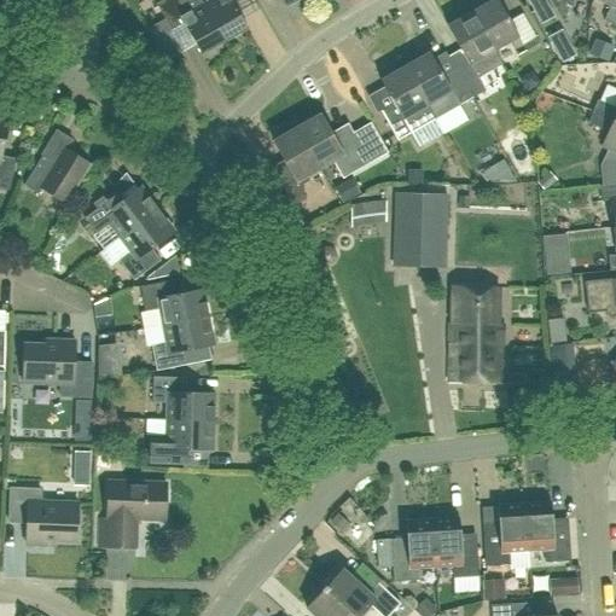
[(225,40),(203,3),(187,11),(180,0),(161,0),(157,3),(172,29),(184,22),(202,53),(225,40)]
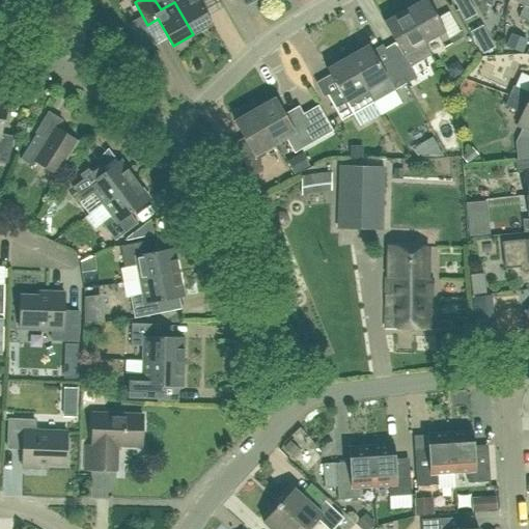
[(177,0),(174,2),(193,34),(213,23),(199,0),(177,0)]
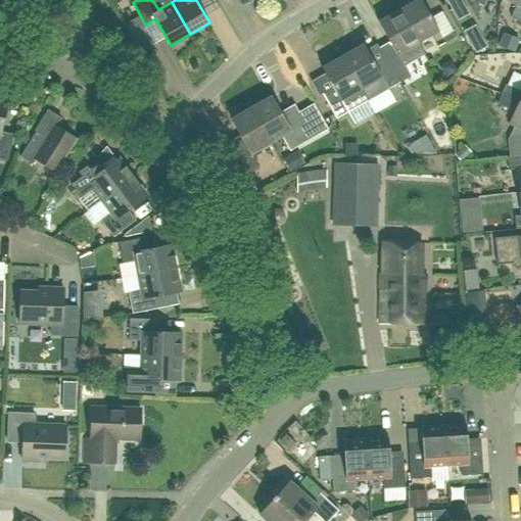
[(415,0),(399,9),(418,42),(439,30),(446,41),(457,36),(442,11),(431,16),(422,0),(415,0)]
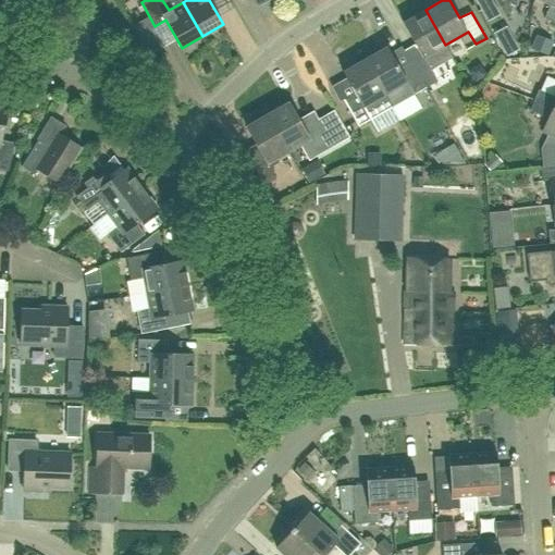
[(544,16),(554,21),(554,0),(543,0),(551,3),(544,16)]
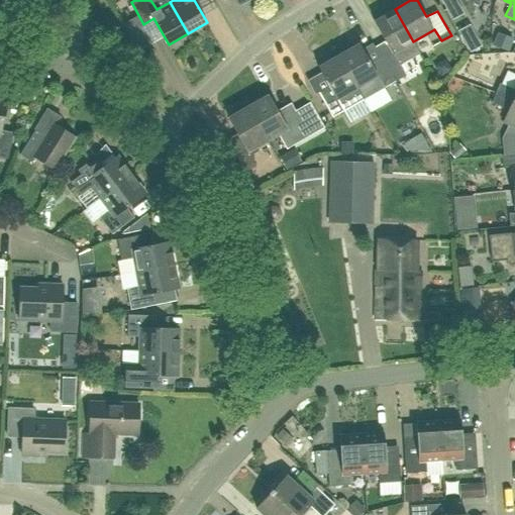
[(420,53),(413,41),(395,9),(375,20),(386,39),(375,45),(381,57),(371,62),(359,42),(339,55),(364,98),(406,75),(400,65),(420,53)]
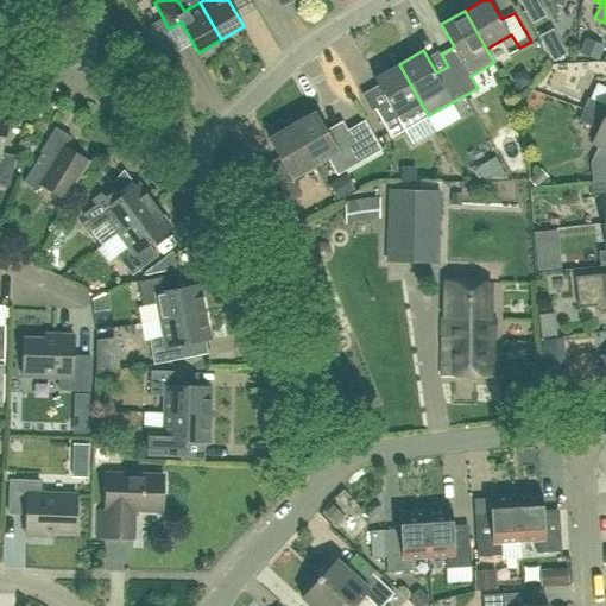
[(553,23),(565,48),(579,40),(567,17),(553,23)]
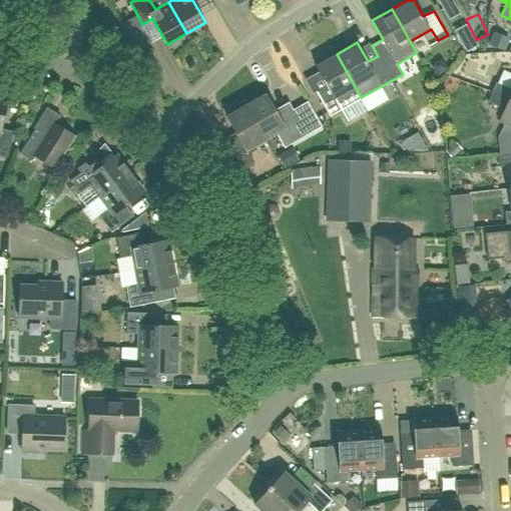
[(496,30),(490,43),(506,50),(510,41),(510,36),(496,30)]
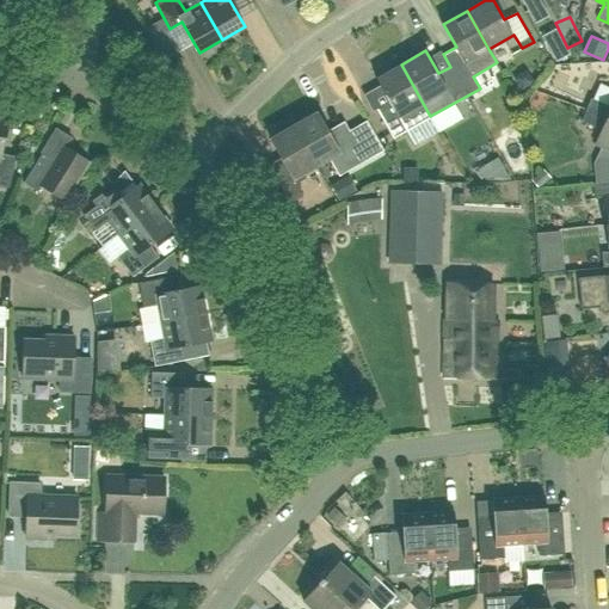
[(401,65),(376,78),(391,102),(377,109),(394,137),(430,116),(401,65)]
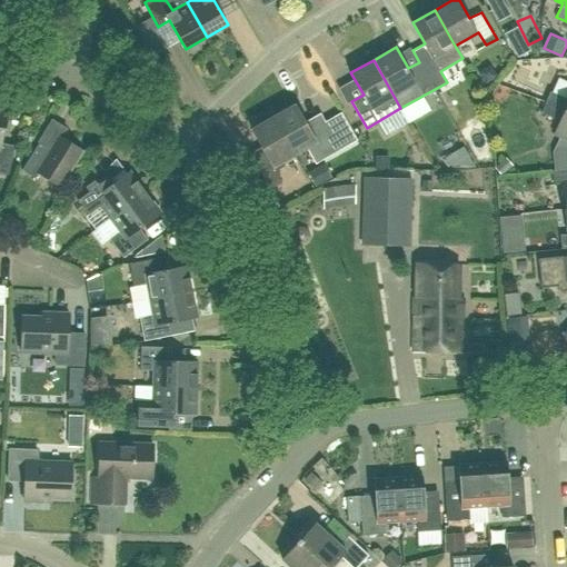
[(547,101),(566,109),(566,98),(551,91),(547,101)]
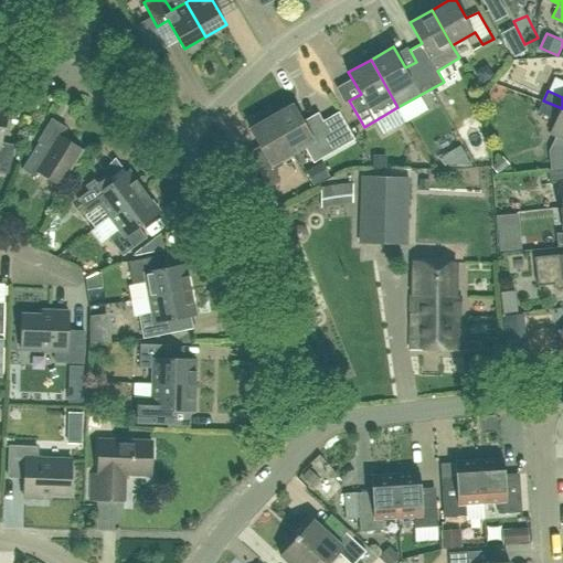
[(562,108),(543,101),(539,110),(556,118),(550,133),(562,137),(562,108)]
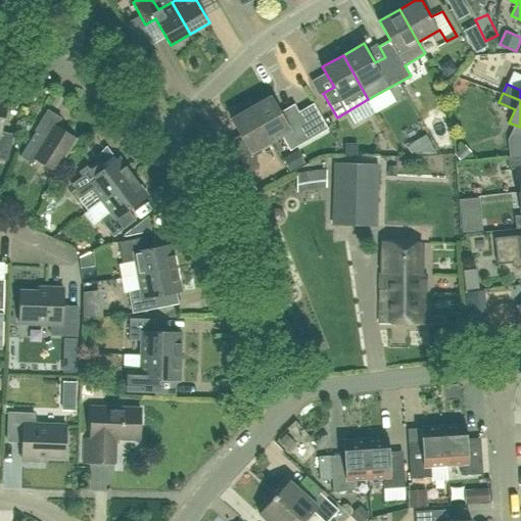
[(9,97),(0,95),(0,156),(8,159),(14,133),(2,130),(9,97)]
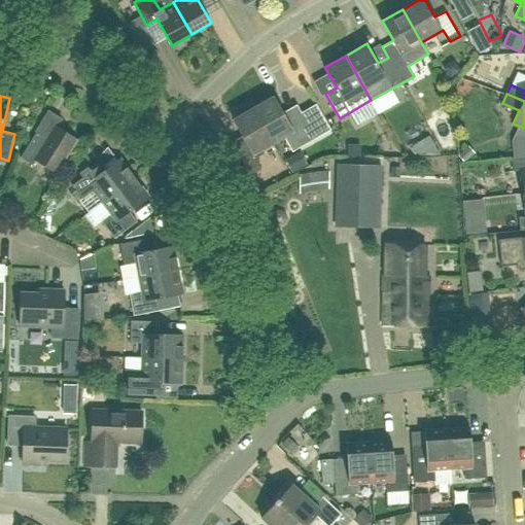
[(274,96),(253,108),(273,142),(284,136),(292,150),(331,129),(316,103),(287,119),(274,96)]
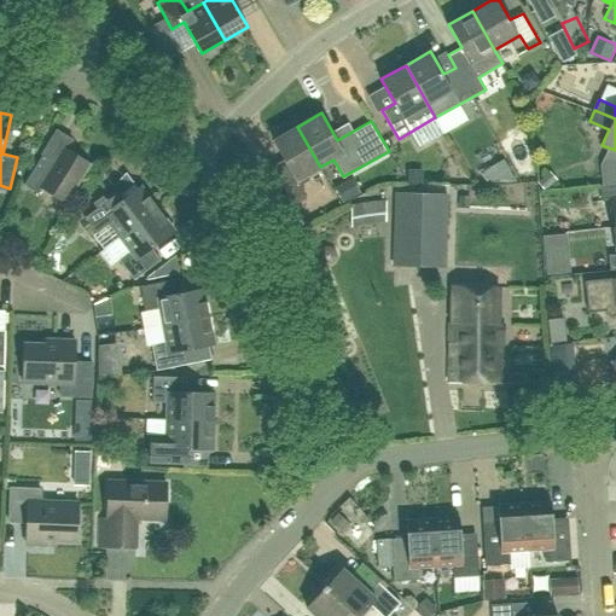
[(320,167),(297,127),(274,140),(290,168),(277,175),(294,204),(307,197),(300,185),(311,179),(308,174),(320,167)]
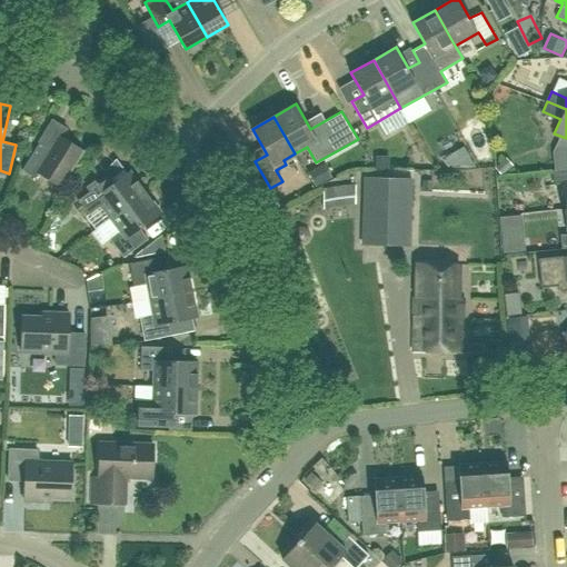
[(67,126),(52,118),(38,141),(39,142),(22,169),(36,177),(39,171),(60,185),(57,190),(58,190),(83,150),(60,136),(67,126)]
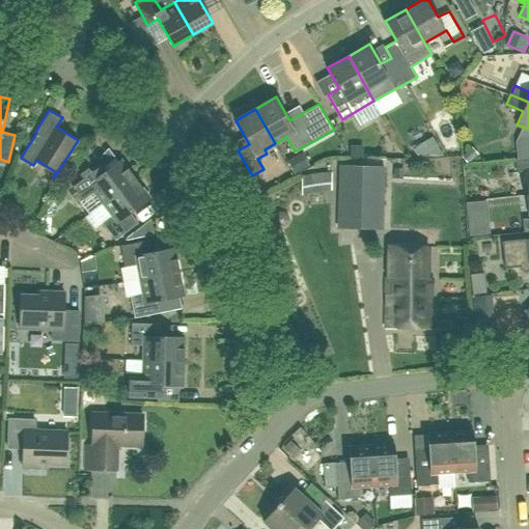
[(442,147),(430,136),(422,145),(433,157),(442,147)]
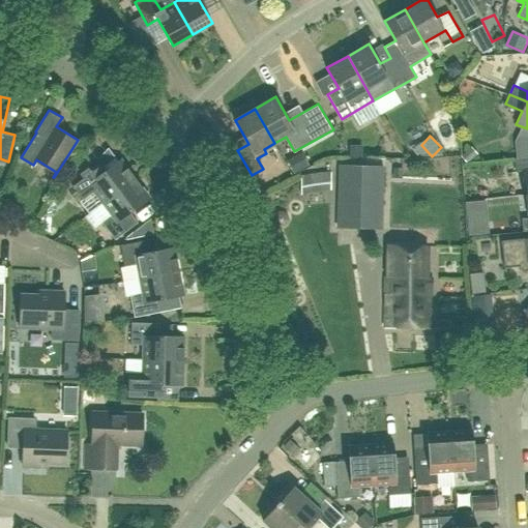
[(364,144),(351,144),(350,157),(363,157),(364,144)]
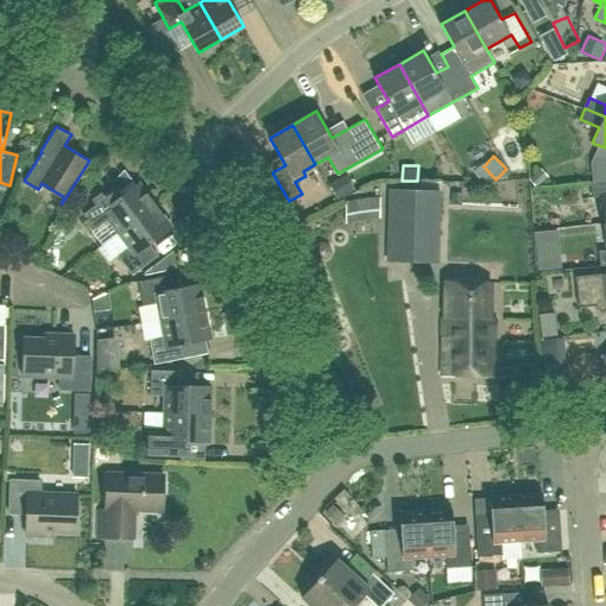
[(605,180),(592,181),(594,195),(601,194),(605,221),(605,180)]
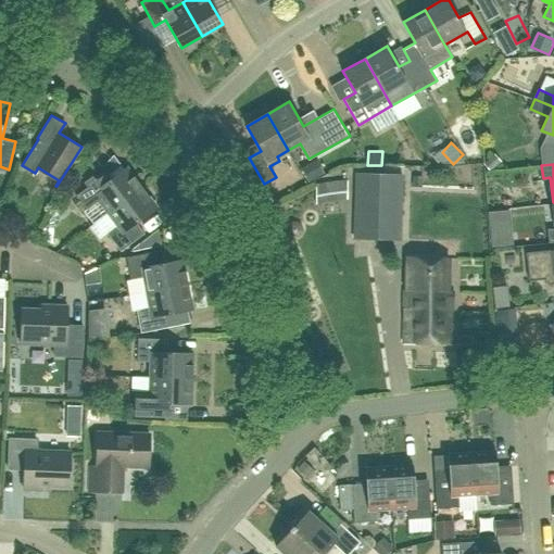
[(99,200),(108,212),(142,186),(127,166),(106,181),(99,172),(75,189),(89,208),(99,200)]
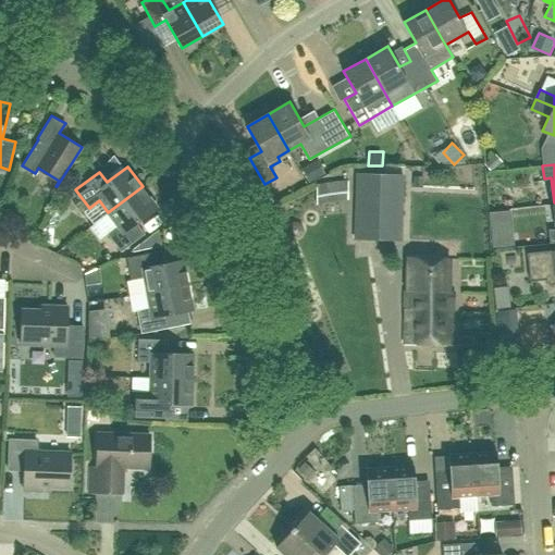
[(357,173),(356,238),(402,241),(404,174),(357,173)]
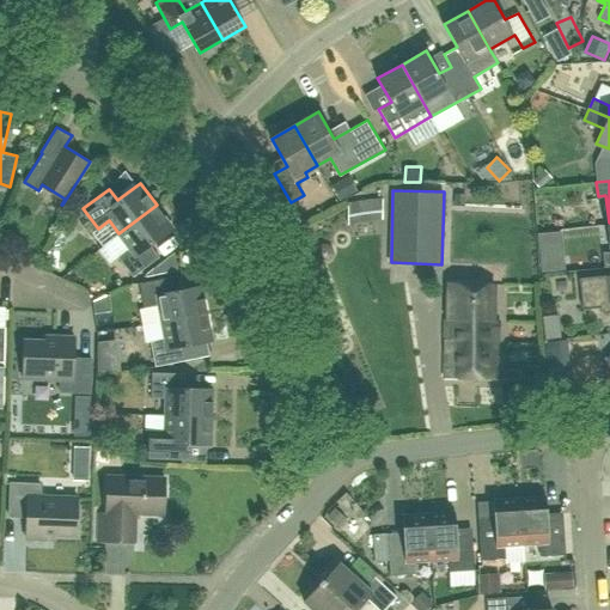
[(389,200),(363,200),(363,220),(389,220),(389,200)]
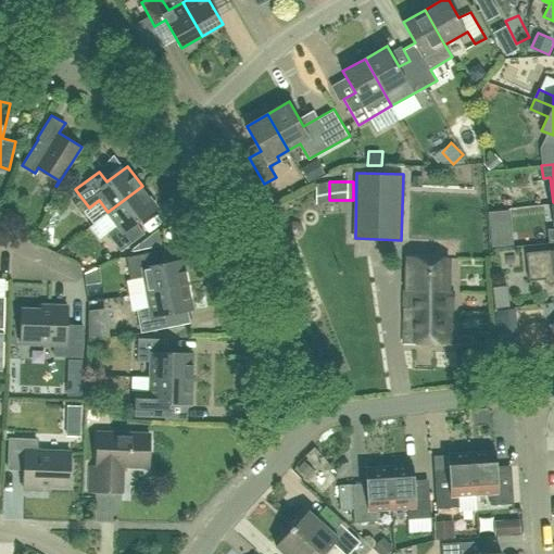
[(158,206),(142,186),(108,212),(117,225),(108,233),(121,251),(145,233),(137,223),(158,206)]
